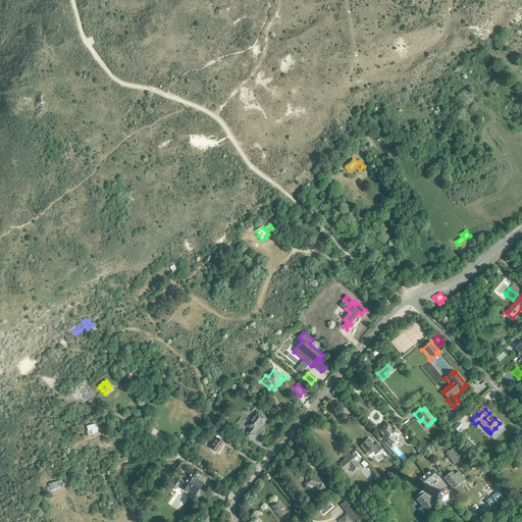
[(444,418),(448,423),(455,418),(450,412),(444,418)]
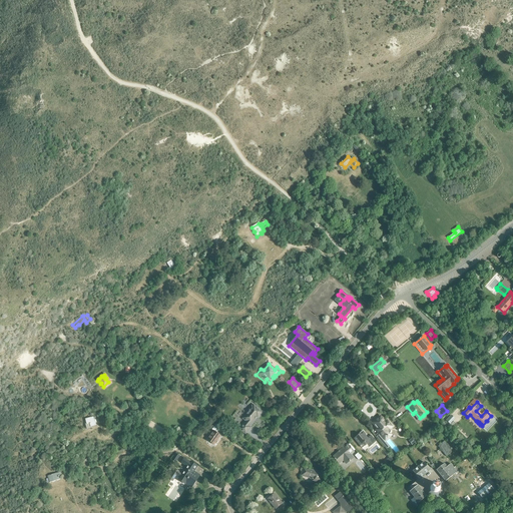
[(258,411),(259,410),(253,406),(252,407),(251,407),(248,410),(249,411),(247,414),(246,414),(242,419),(247,422),(245,424),(244,423),(239,429),(245,434),(250,428),(248,427),(253,420),(257,417),(258,417),(261,414),(258,411)]
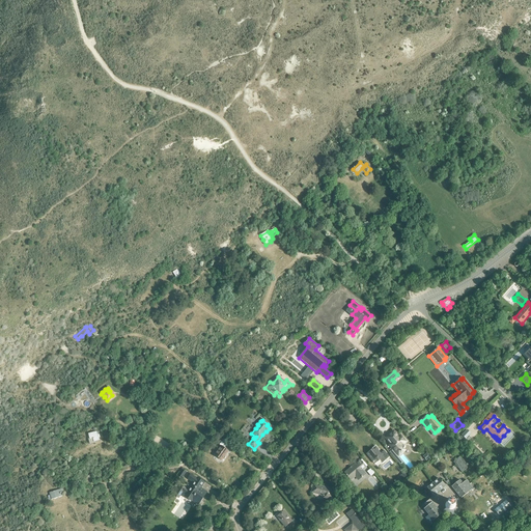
[(468,428),(462,436),(465,440),(472,432),(468,428)]
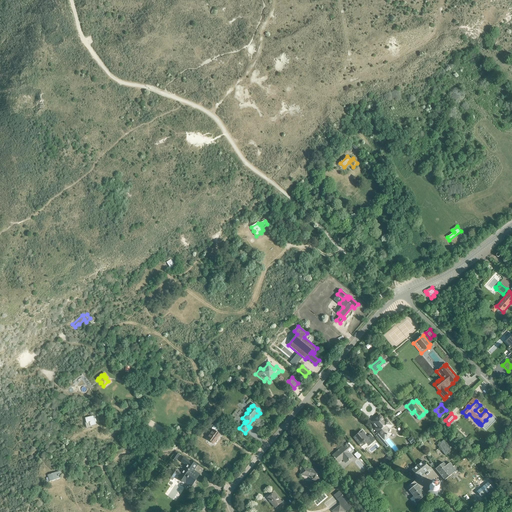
[(387,418),(385,420),(380,414),(375,418),(375,417),(370,421),(375,428),(374,429),(384,441),(392,434),(391,433),(391,432),(391,431),(391,430),(391,429),(391,428),(393,426),(387,418)]
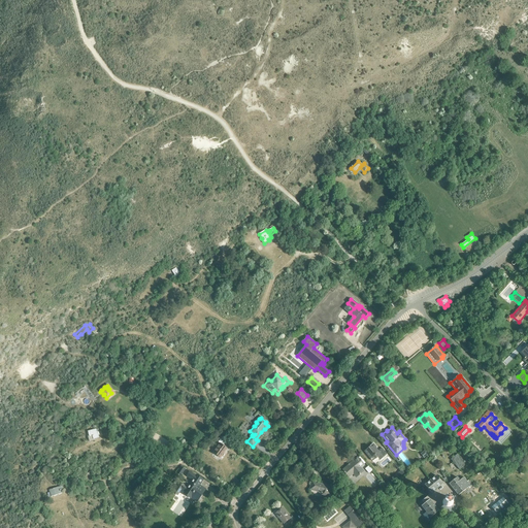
[(98,432),(97,433),(96,430),(88,432),(89,436),(90,441),(95,440),(95,439),(99,438),(98,435),(99,435),(98,432)]
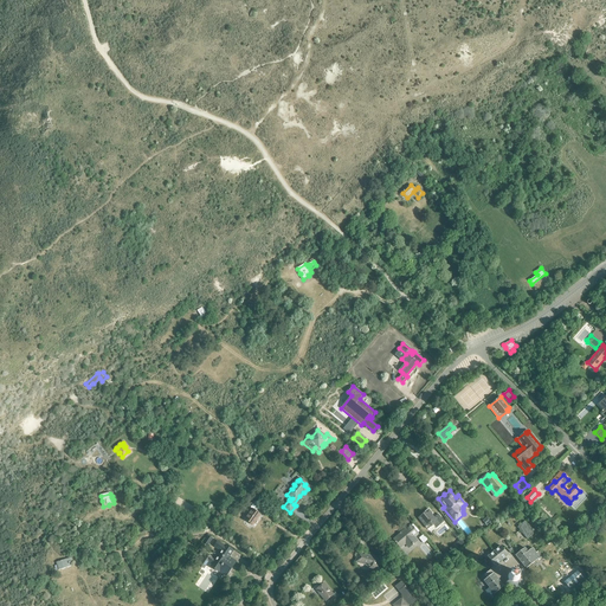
[(245,520),(252,526),(260,516),(256,513),(258,509),(253,504),(251,507),(250,508),(252,510),(245,520)]
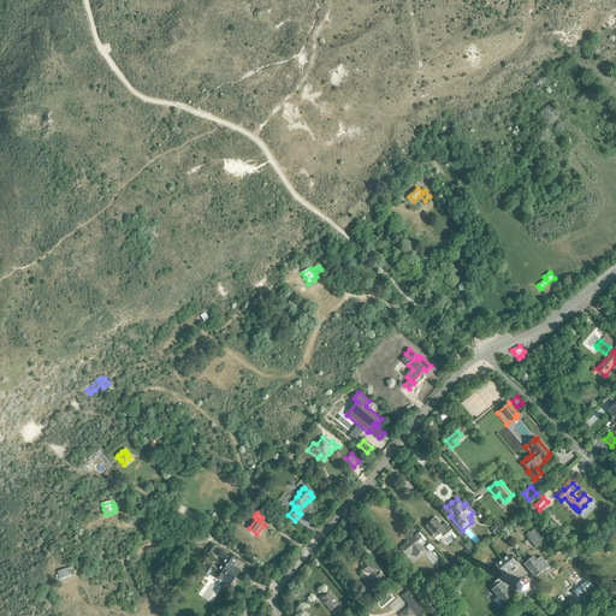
[(445,523),(440,527),(438,523),(440,522),(436,517),(431,521),(433,523),(432,525),(431,522),(426,527),(436,538),(443,532),(446,534),(451,531),(445,523)]
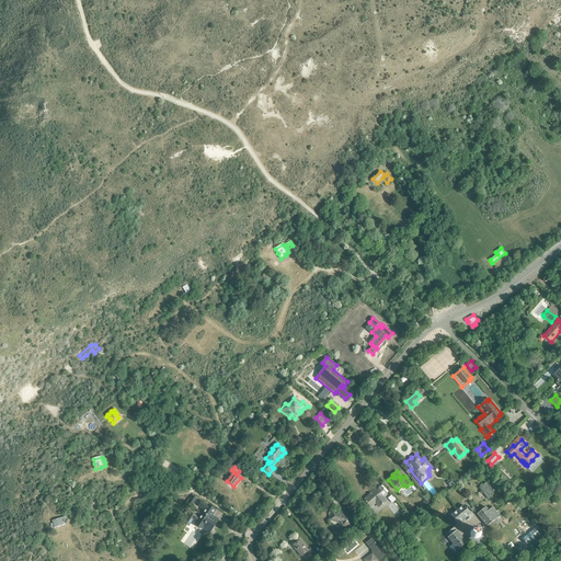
[(479,488),(488,499),(495,493),(487,482),(479,488)]
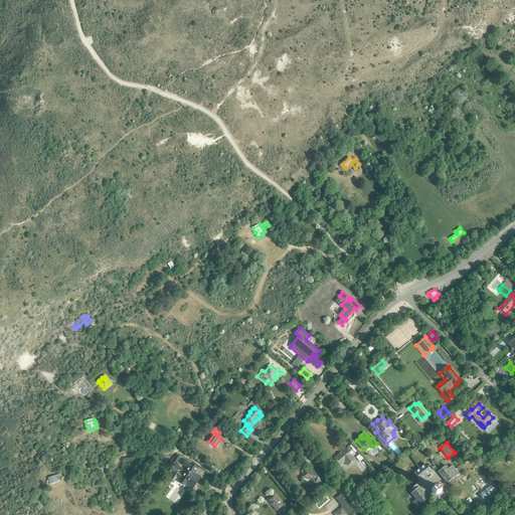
[(348,447),(334,459),(336,461),(335,461),(337,463),(340,466),(346,461),(349,464),(350,463),(351,464),(352,463),(355,460),(352,456),(354,454),(348,447)]
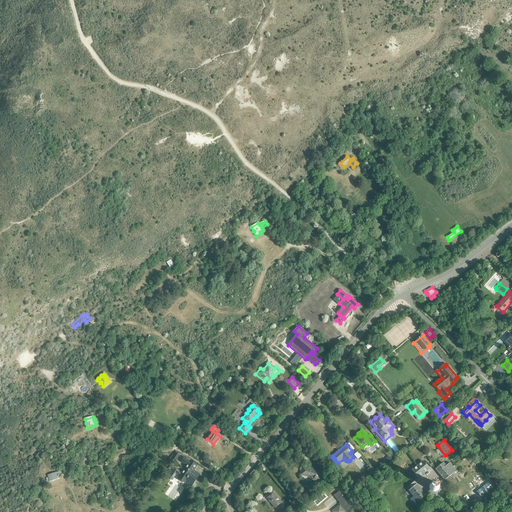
[(174,469),(173,470),(177,472),(175,474),(180,477),(179,477),(183,480),(182,481),(185,482),(191,486),(199,475),(193,471),(196,465),(190,461),(190,462),(184,458),(181,462),(187,466),(182,474),(174,469)]
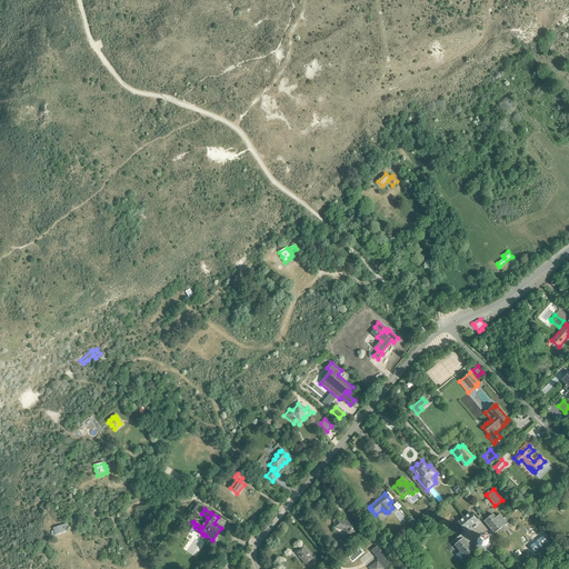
[(463,518),(470,527),(477,521),(470,512),(463,518)]
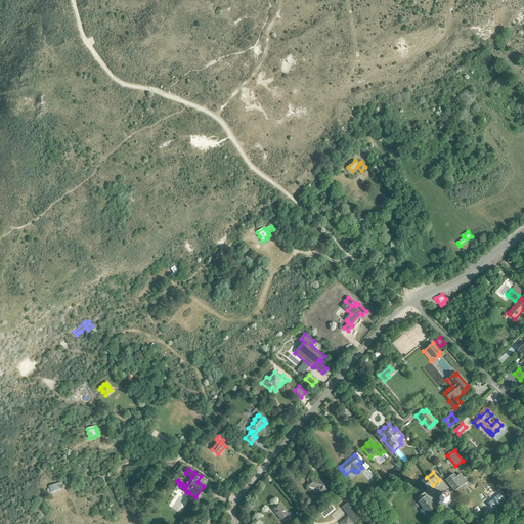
[(456,483),(464,478),(461,474),(456,477),(453,474),(445,480),(450,485),(455,481),(456,483)]
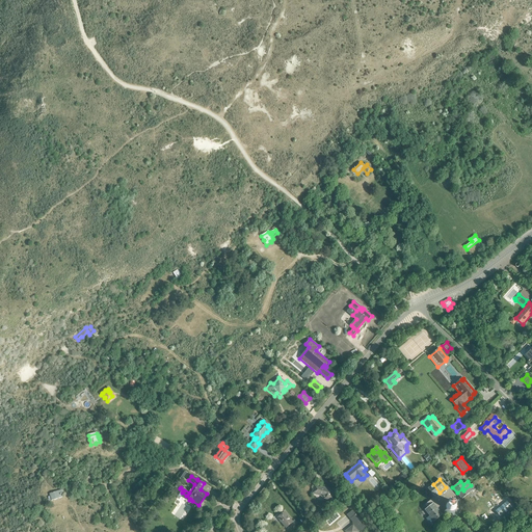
[(434,497),(440,493),(433,484),(428,488),(434,497)]
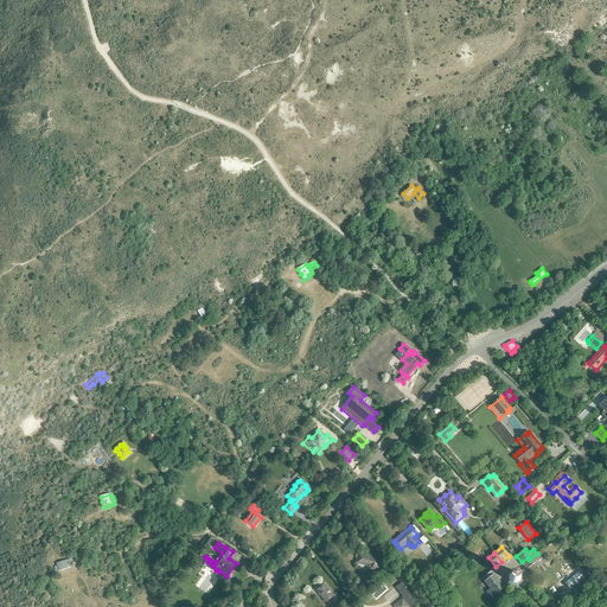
[(528,557),(522,562),(528,569),(541,558),(537,554),(529,560),(528,557)]
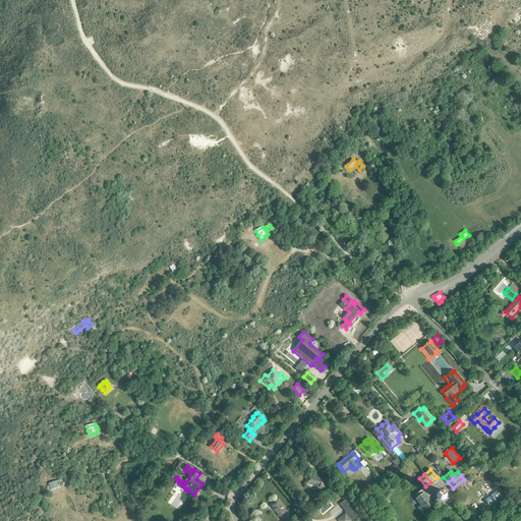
[(314,489),(323,491),(326,481),(307,476),(305,483),(315,485),(314,489)]
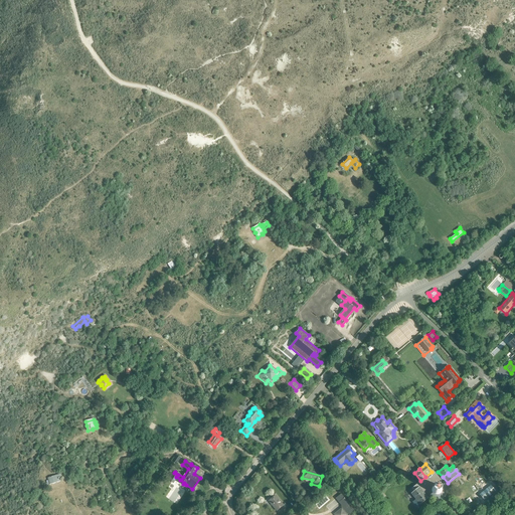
[(45,484),(46,487),(49,485),(60,481),(59,479),(61,478),(60,473),(57,474),(57,475),(47,479),(47,481),(46,481),(47,483),(45,484)]
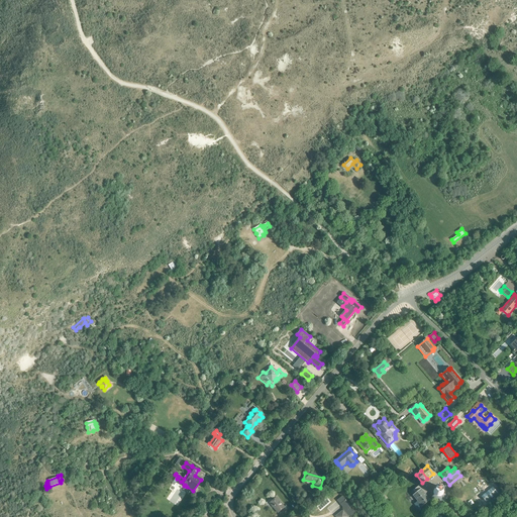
[(413,496),(422,507),(429,501),(418,487),(414,491),(415,493),(413,496)]
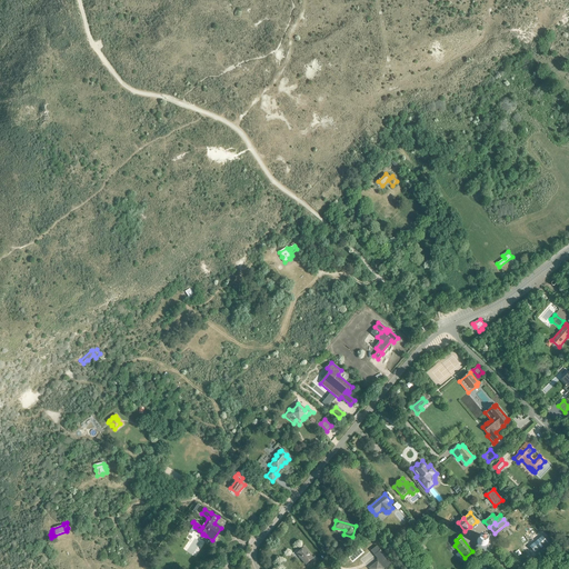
[(478,546),(475,548),(476,548),(476,549),(477,549),(477,550),(478,550),(479,551),(480,551),(481,551),(482,551),(482,552),(483,552),(485,551),(486,551),(487,551),(488,551),(491,548),(491,547),(492,547),(492,546),(492,545),(493,543),(493,542),(493,541),(493,540),(492,539),(492,538),(491,537),(491,536),(490,536),(488,538),(487,537),(486,537),(486,536),(485,536),(483,536),(482,536),(481,536),(480,537),(479,537),(479,538),(478,538),(478,539),(477,540),(477,541),(477,542),(477,543),(478,545),(478,546)]
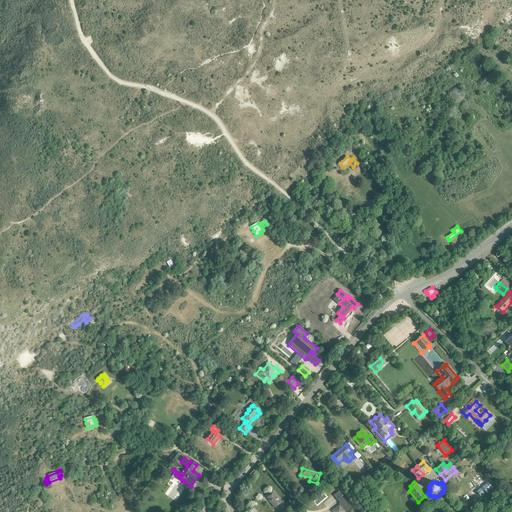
[(349,505),(344,499),(345,499),(339,492),(333,496),(339,503),(340,503),(341,504),(339,506),(339,505),(331,511),(344,511),(346,511),(348,511),(352,509),(349,505)]
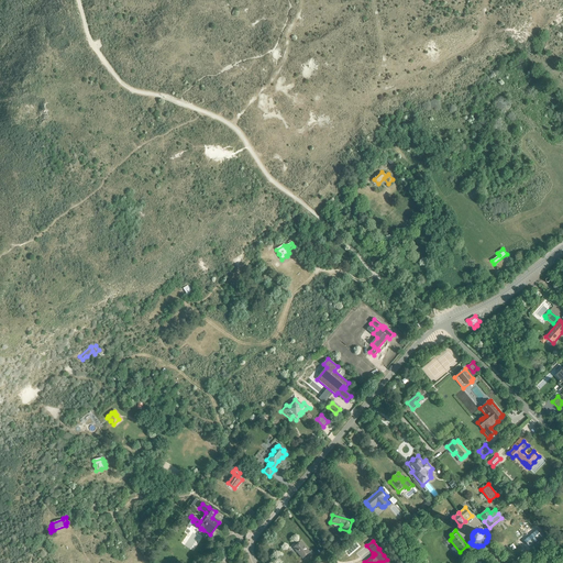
[(311,551),(310,552),(301,542),(294,549),(302,559),(306,555),(308,559),(313,553),(311,551)]
